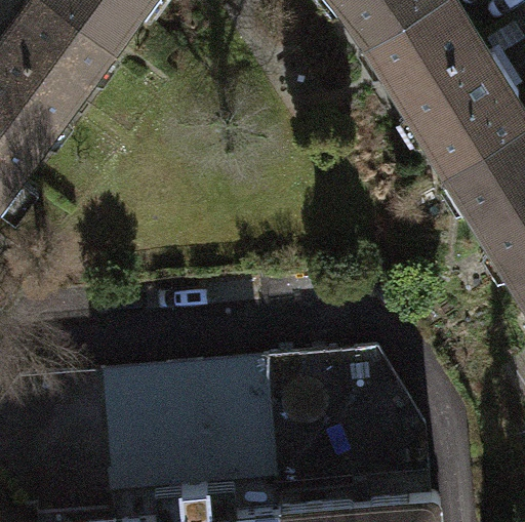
[(0,154),(24,171),(118,44),(57,0),(33,0),(0,45),(0,154)]
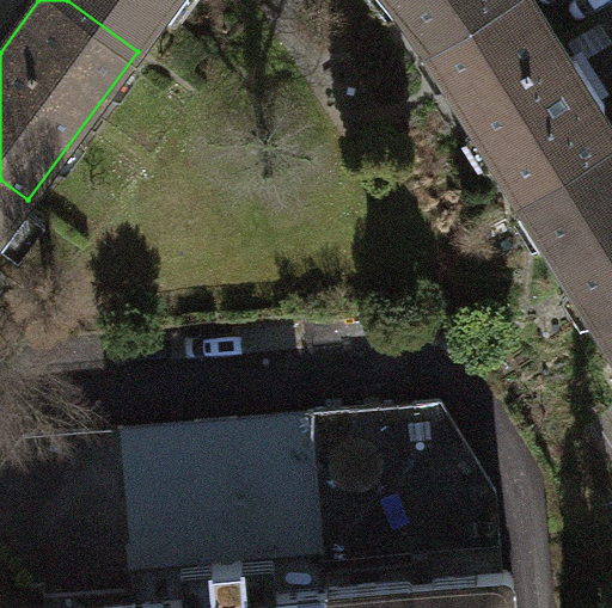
[(67,0),(138,51),(176,0),(67,0)]
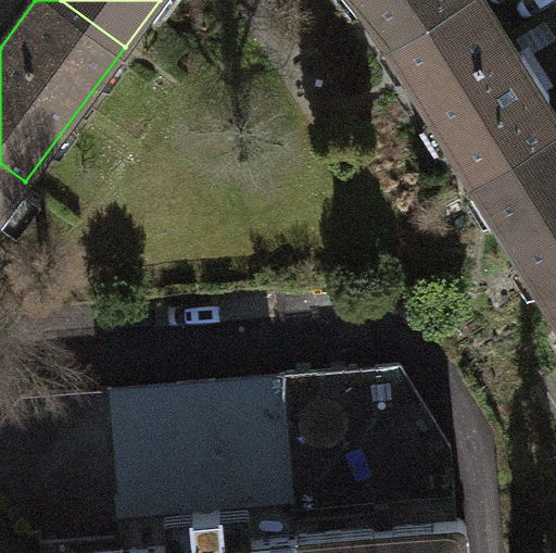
[(364,10),(386,40),(450,0),(343,0),(354,12),(364,10)]
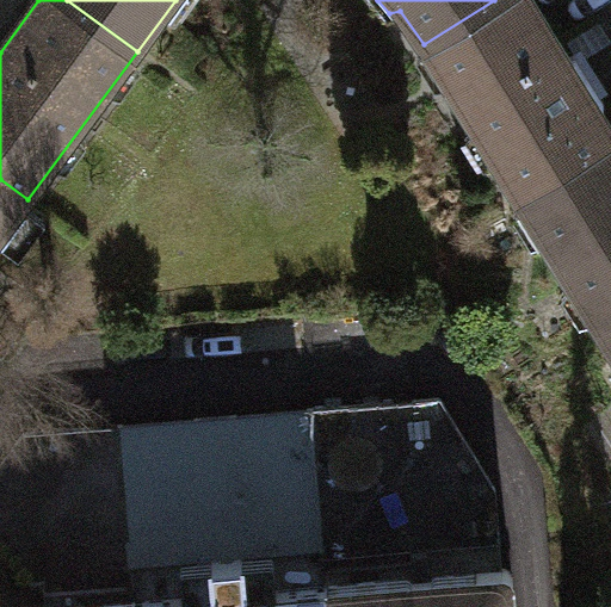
[(494,0),(424,44),(426,48),(419,56),(434,85),(449,82),(475,124),(467,134),(485,163),(498,161),(522,202),(610,144),(610,134),(597,112),(605,107),(574,59),(567,63),(526,0),(494,0)]
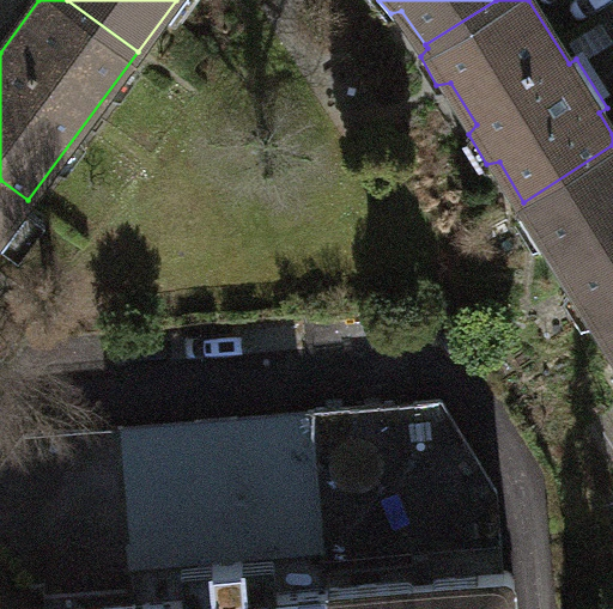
[(612,145),(523,202),(525,205),(517,213),(535,243),(547,241),(574,282),(566,292),(583,322),(596,321),(612,347),(612,145)]
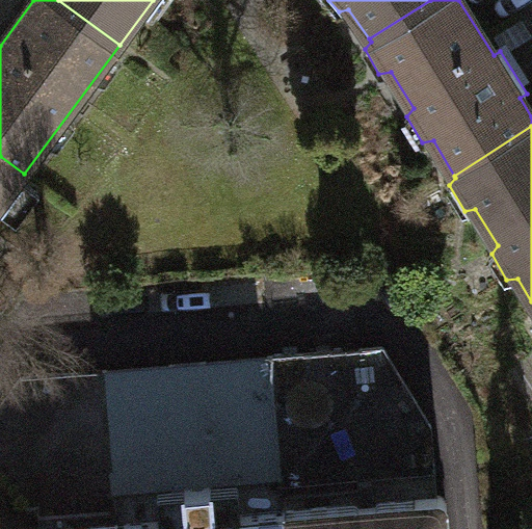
[(0,205),(24,174),(0,156),(0,205)]
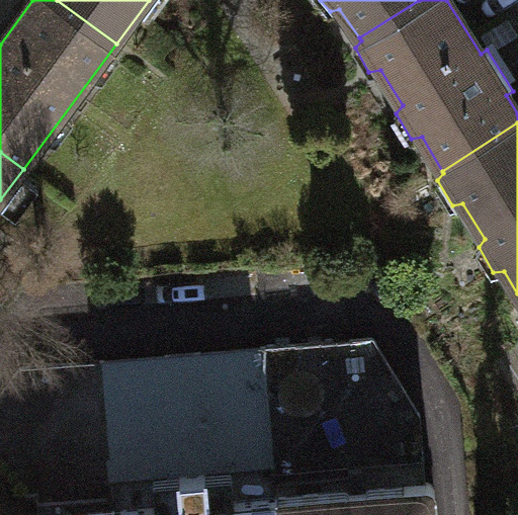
[(421,417),(373,340),(264,349),(276,498),(427,485),(421,417)]
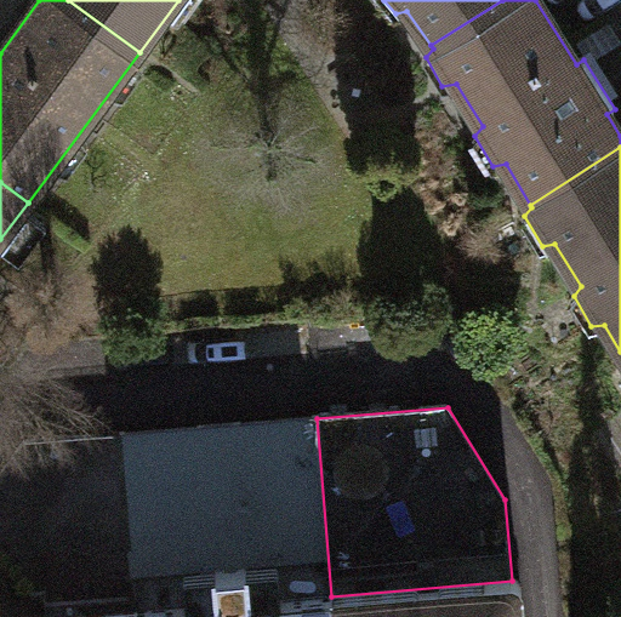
[(137,612),(331,596),(317,418),(123,434),(137,612)]
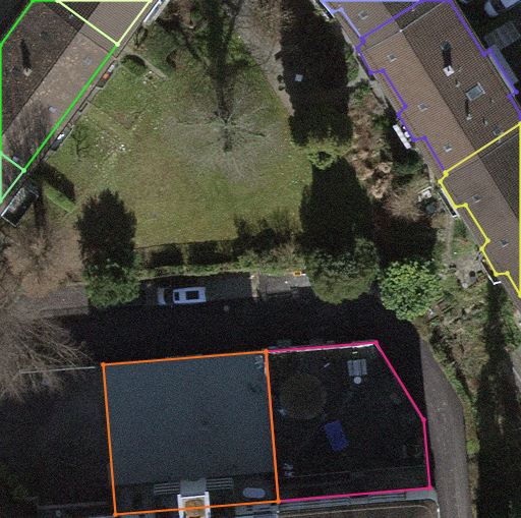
[(20,371),(0,399),(0,517),(70,517),(115,514),(103,364),(20,371)]
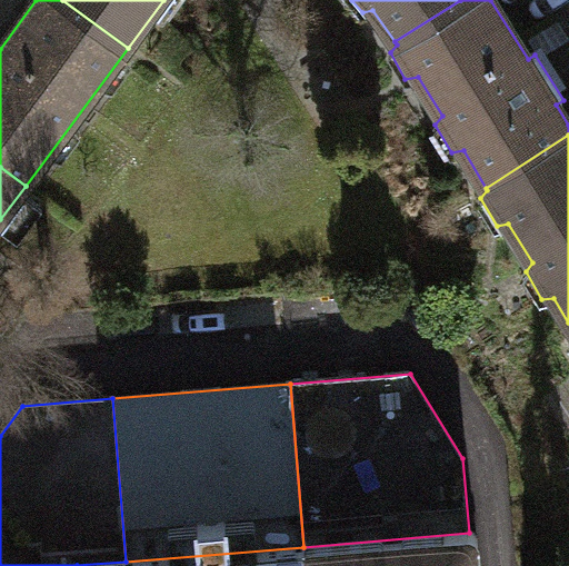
[(469,533),(303,547),(305,565),(479,565),(477,533),(469,533)]
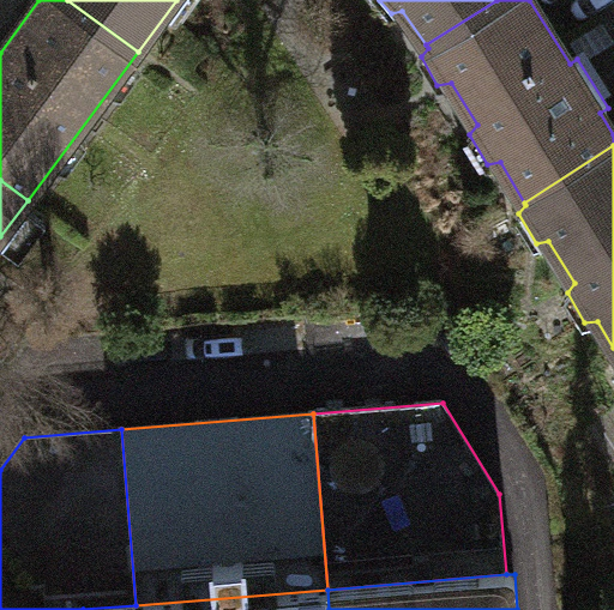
[(329,609),(327,590),(136,605),(136,609),(329,609)]
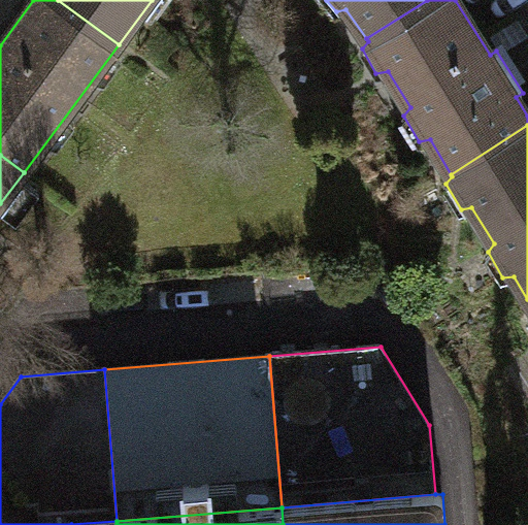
All buildings are outlined.
